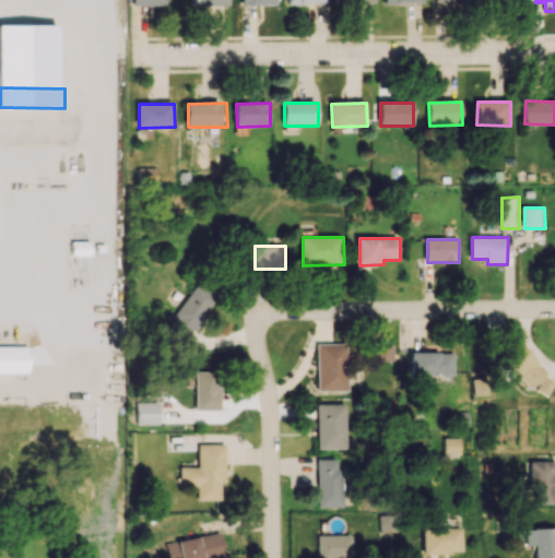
[(220,298),(199,284),(170,325),(191,339),(220,298)]
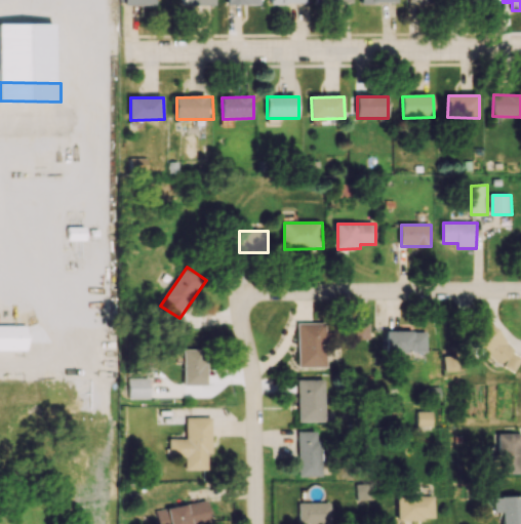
[(301,368),(330,368),(329,334),(327,334),(327,324),(299,324),(301,368)]
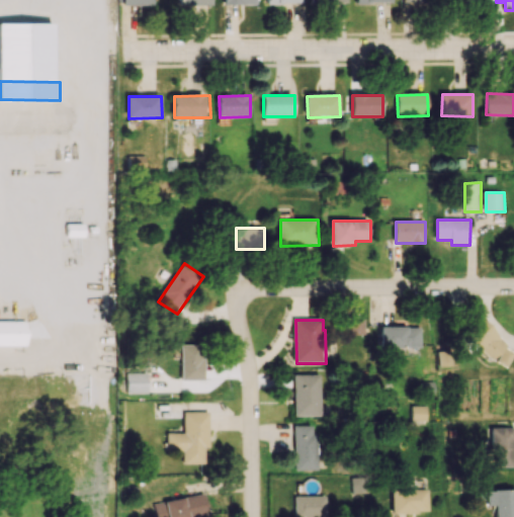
[(349,335),(367,336),(367,320),(349,320),(349,335)]
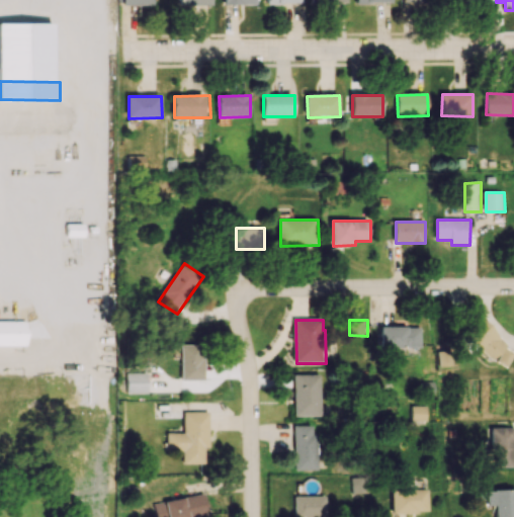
[(513,349),(482,321),(467,337),(504,369),(513,359),(513,349)]
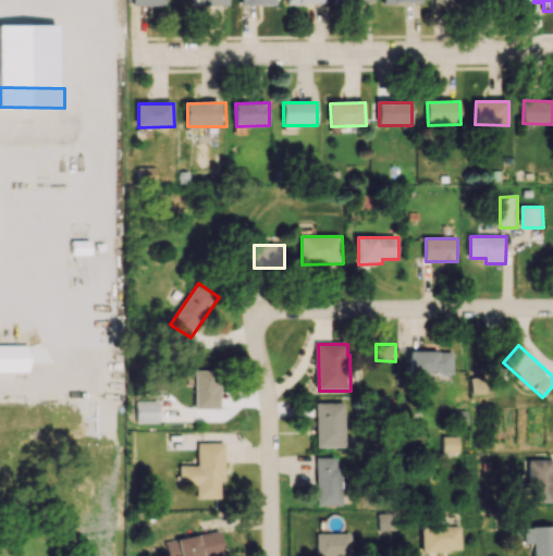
[(29,347),(0,346),(0,372),(29,373),(29,347)]
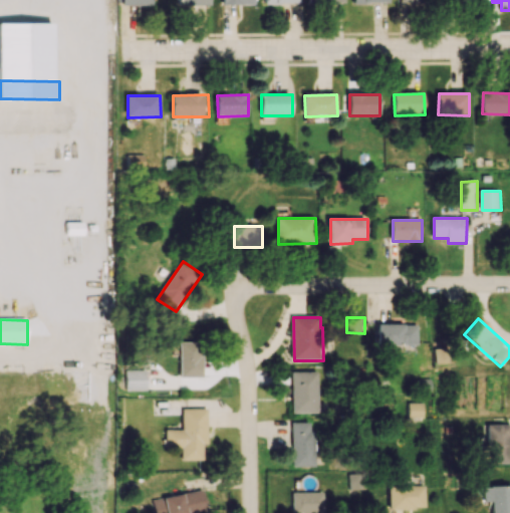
[(420,348),(420,325),(379,325),(379,349),(420,348)]
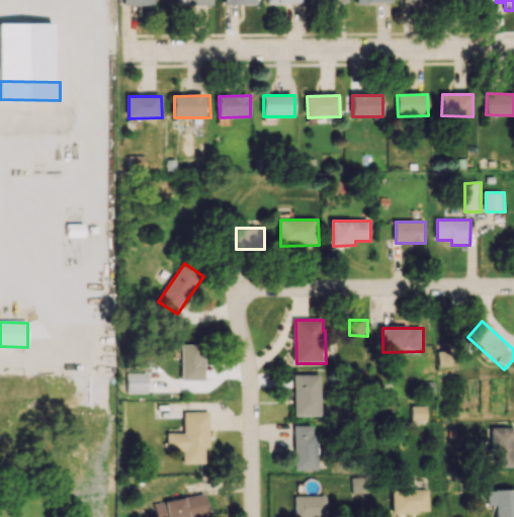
[(205,380),(204,345),(182,345),(183,381),(205,380)]
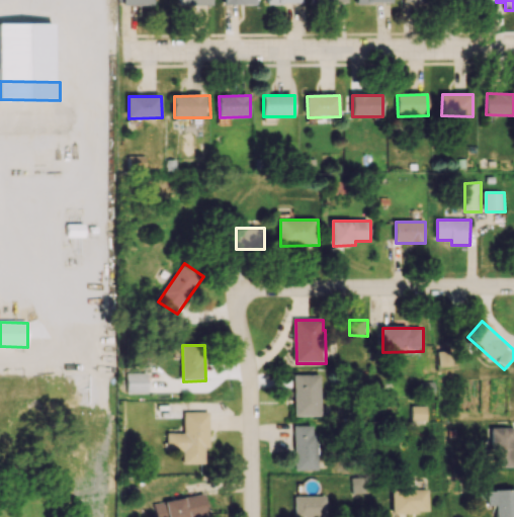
[(150,394),(150,373),(129,374),(130,394),(150,394)]
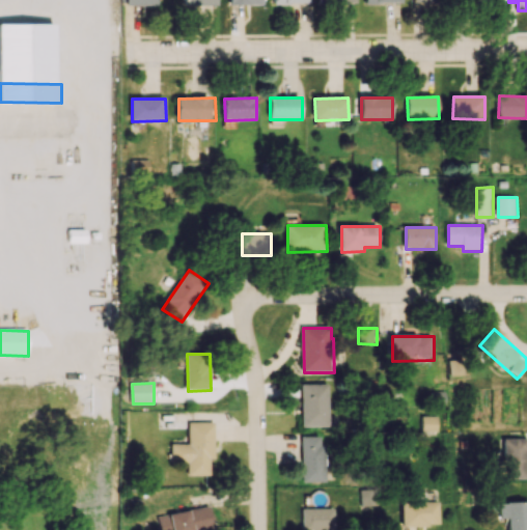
[(331,385),(304,385),(304,427),(331,427),(331,385)]
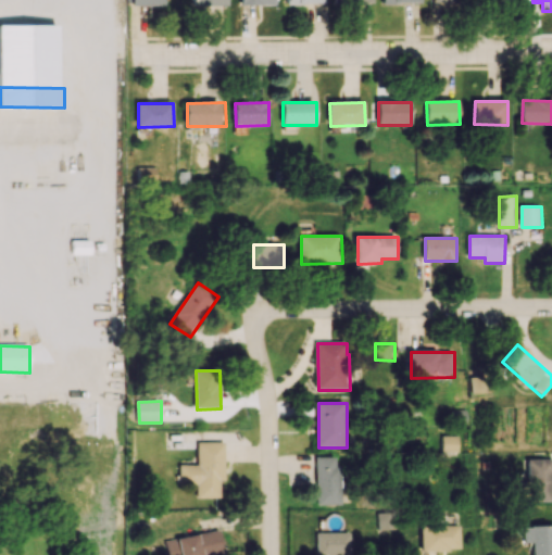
[(462,437),(446,437),(444,453),(461,453),(462,437)]
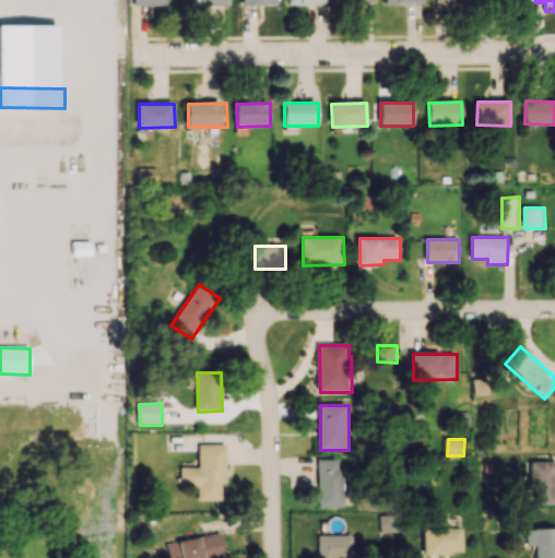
[(227,446),(201,446),(201,469),(182,469),(182,487),(199,487),(199,501),(222,501),(223,484),(227,484),(227,446)]
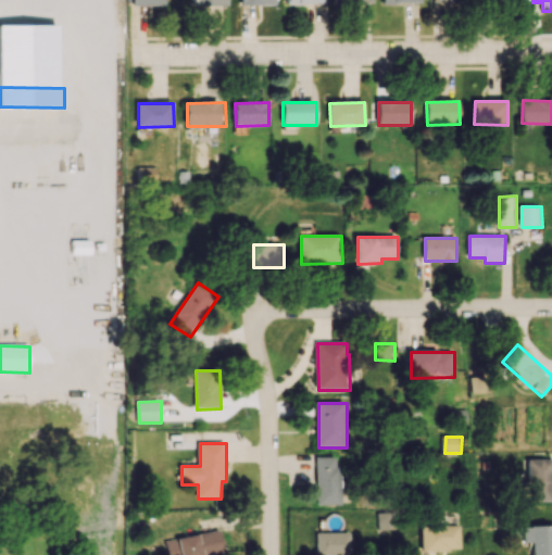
[(341,506),(341,458),(318,457),(318,505),(341,506)]
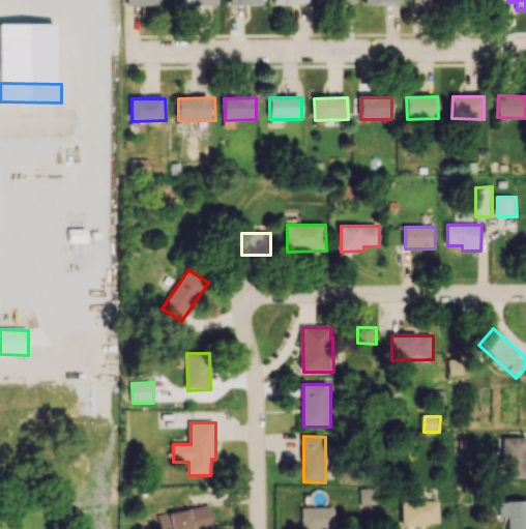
[(525,438),(503,438),(502,478),(525,479),(525,438)]
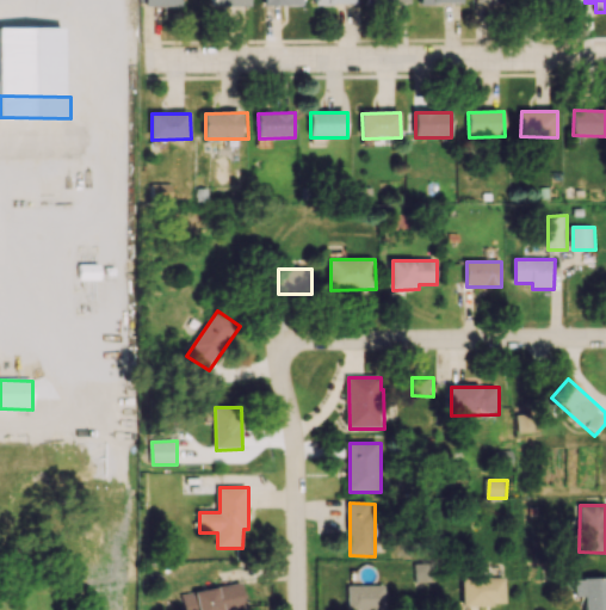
[(419,583),(437,583),(436,567),(418,567),(419,583)]
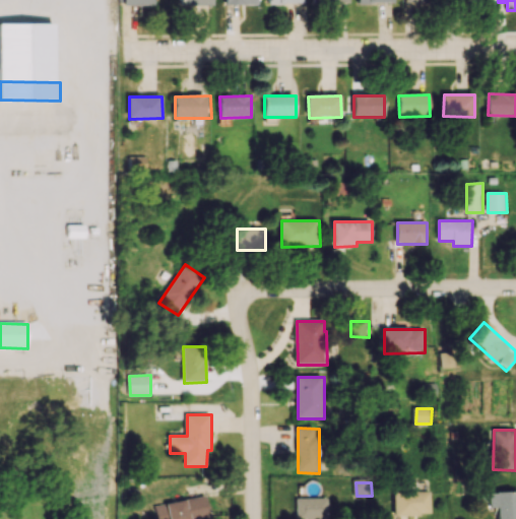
[(395,493),(395,515),(432,515),(432,492),(395,493)]
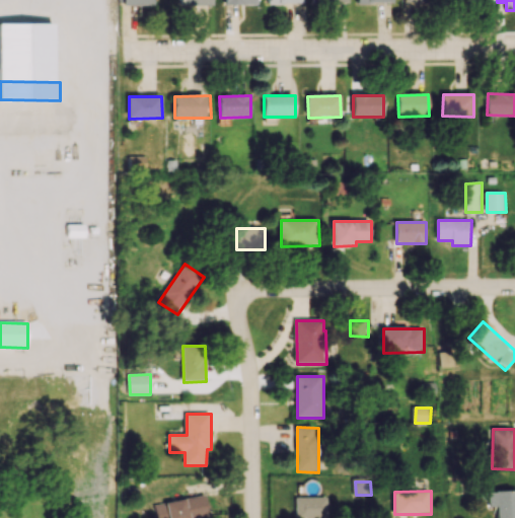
[(514,492),(485,493),(486,509),(498,508),(497,517),(514,517),(514,492)]
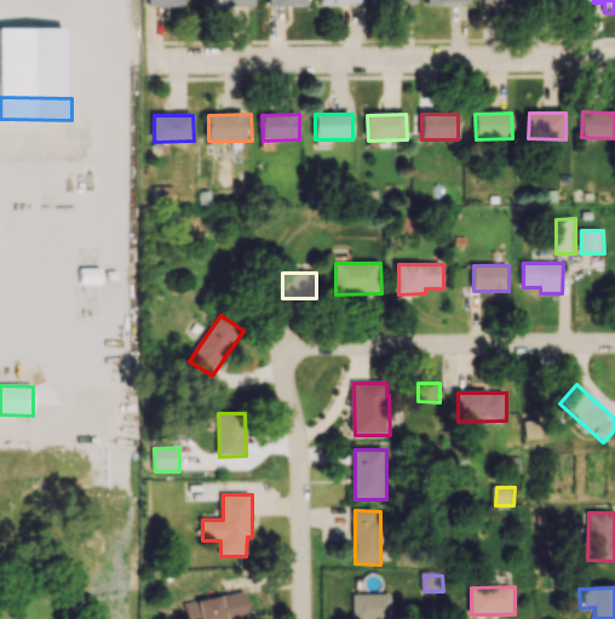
[(185,602),(188,618),(251,618),(247,594),(185,602)]
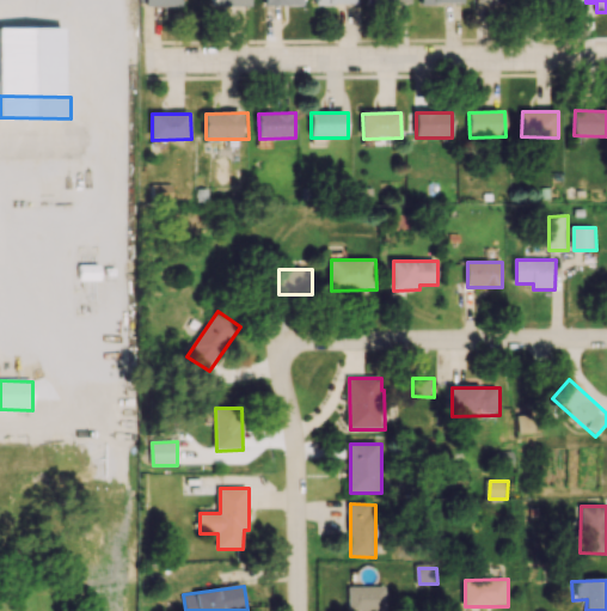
[(387,610),(386,587),(350,588),(350,610),(387,610)]
